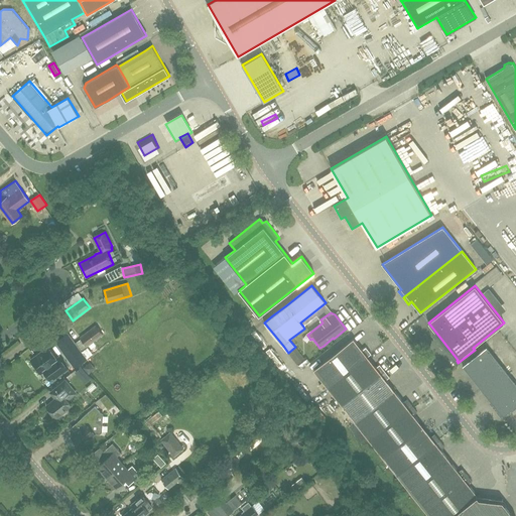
[(87,348),(103,336),(96,326),(79,338),(87,348)]
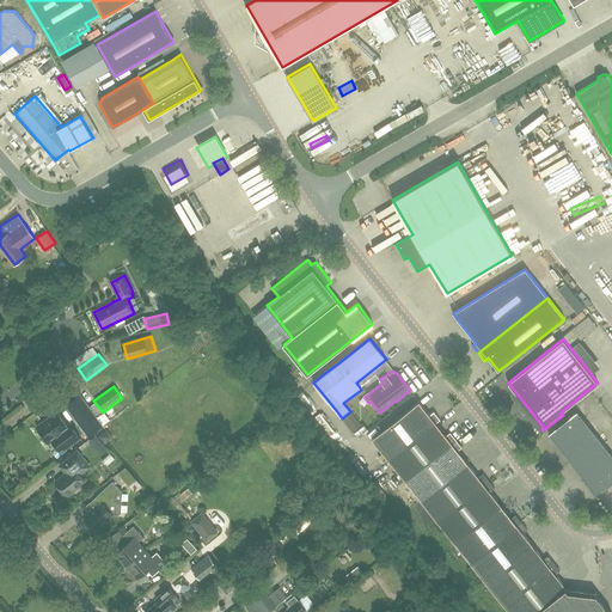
[(79,396),(67,405),(83,427),(89,435),(102,426),(96,417),(89,408),(79,396)]
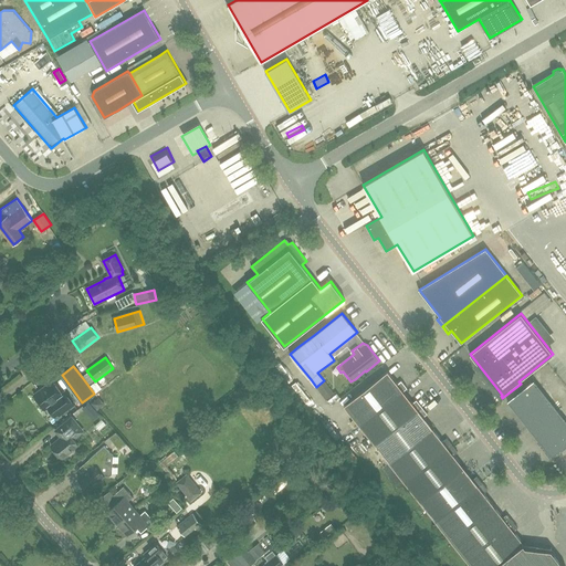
[(402,391),(404,391),(407,388),(401,381),(397,385),(387,371),(344,406),(359,426),(402,391)]
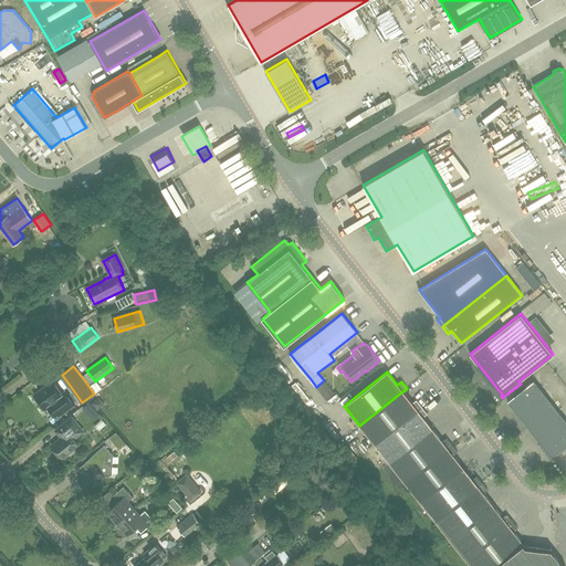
[(556,391),(565,384),(561,376),(549,383),(556,391)]
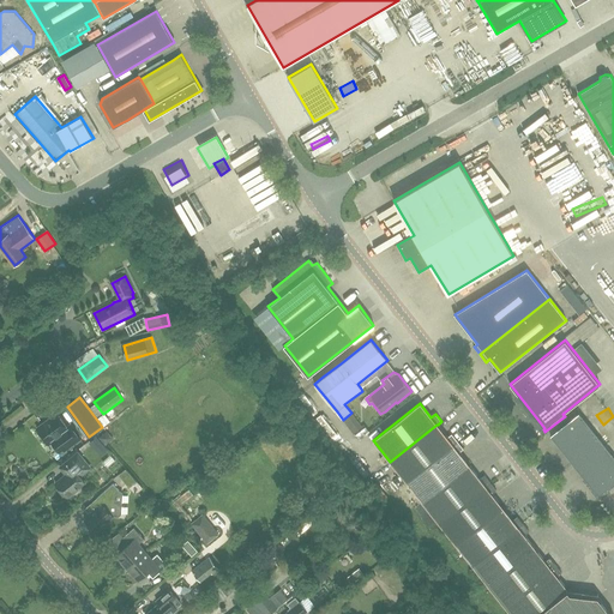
[(343,420),(354,433),(362,427),(351,413),(343,420)]
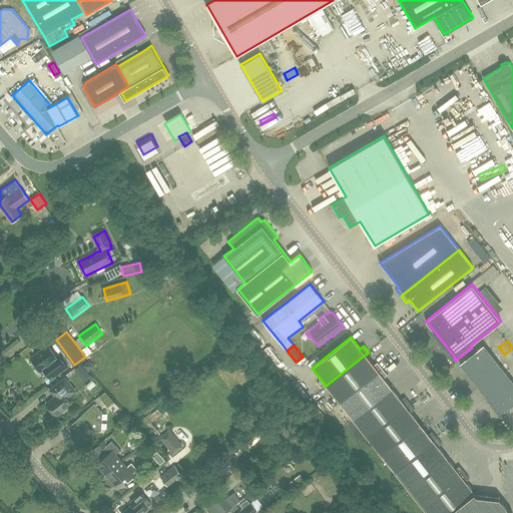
[(500,414),(512,403),(512,381),(484,345),(460,364),(500,414)]
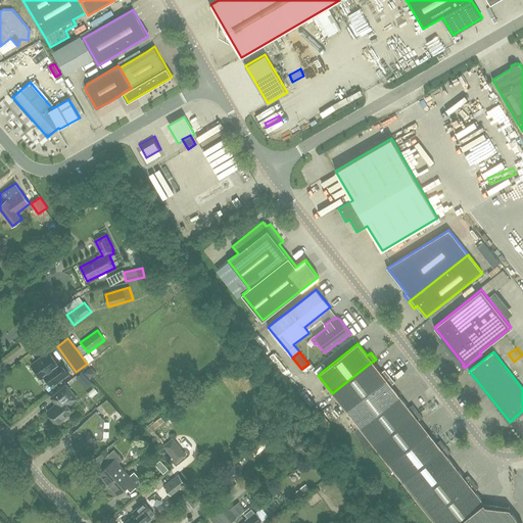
[(42,378),(47,374),(55,384),(68,374),(61,364),(59,366),(49,352),(32,365),(42,378)]
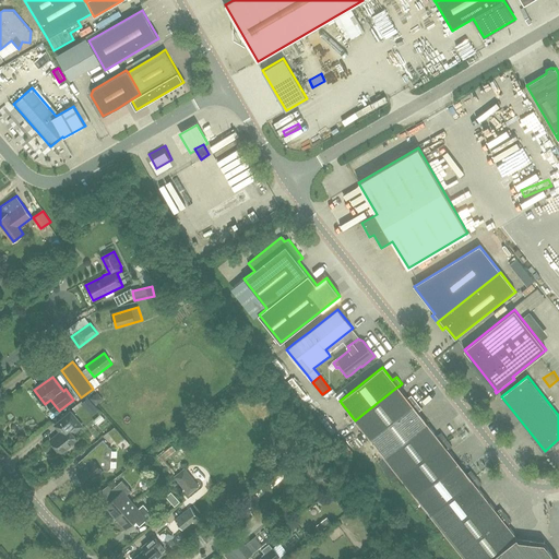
[(407,399),(399,387),(397,387),(355,420),(370,439),(417,402),(412,395),(407,399)]
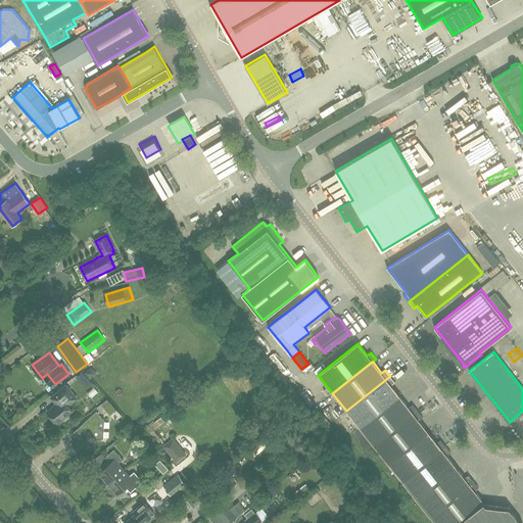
[(70,365),(66,368),(72,375),(75,372),(70,365)]
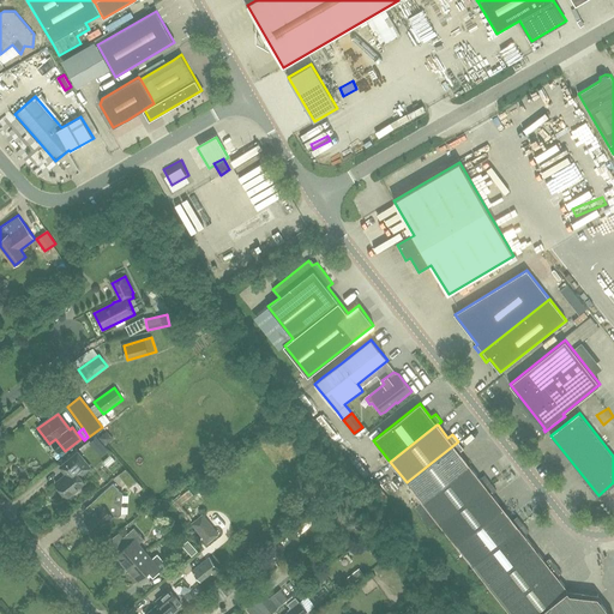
[(96,437),(89,444),(100,457),(108,450),(96,437)]
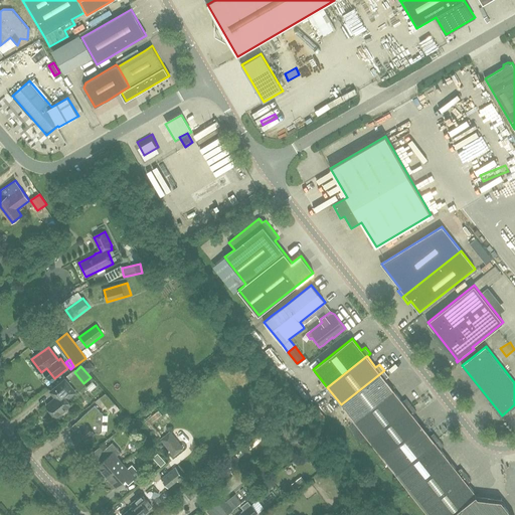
[(354,422),(394,390),(385,379),(388,377),(384,370),(341,404),(354,422)]
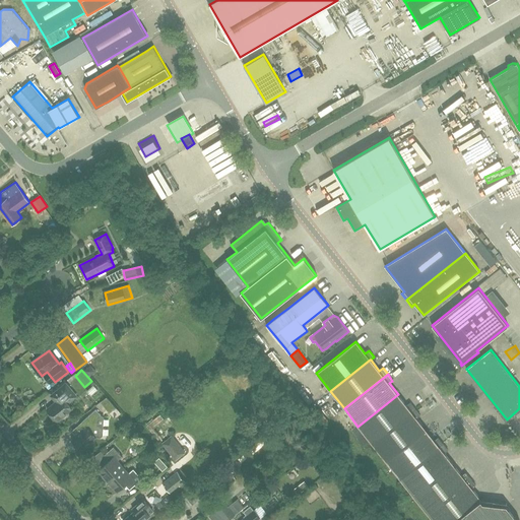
[(56,420),(70,408),(66,402),(74,396),(66,386),(52,397),(58,403),(48,411),(56,420)]
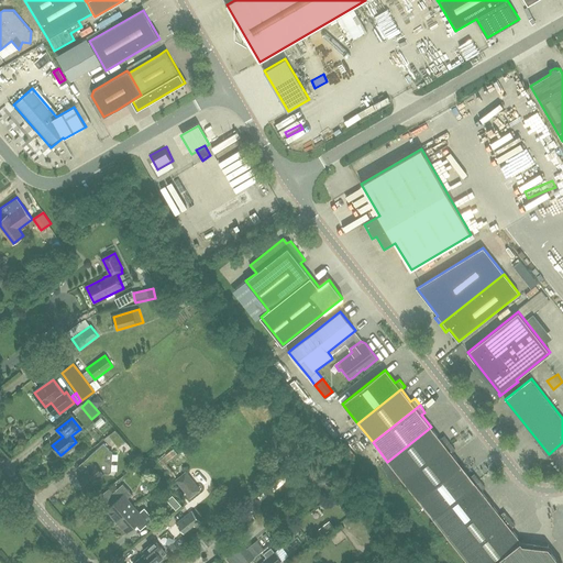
[(403,481),(450,443),(444,435),(440,439),(431,427),(387,462),(403,481)]
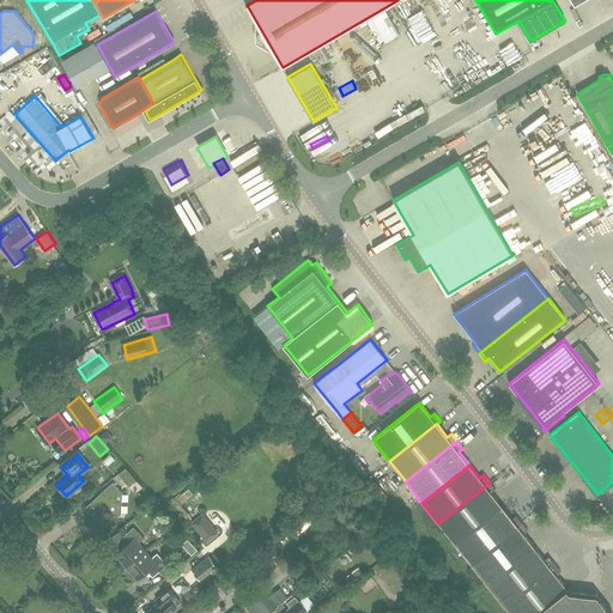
[(128,487),(137,481),(126,468),(119,474),(128,487)]
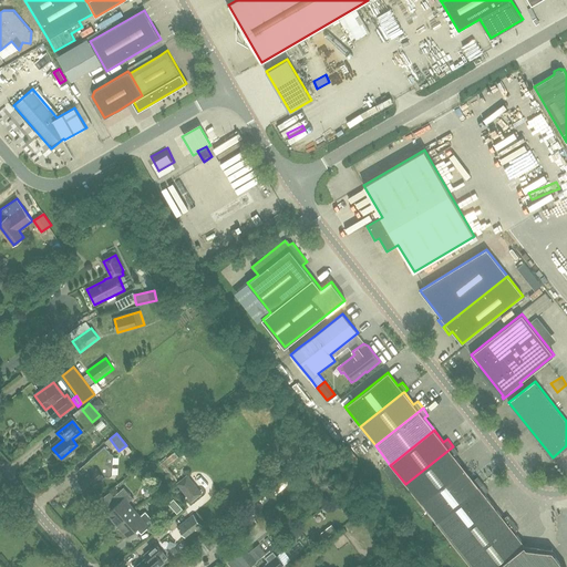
[(113,475),(113,467),(110,463),(106,463),(106,456),(111,453),(105,446),(90,460),(94,466),(89,471),(85,471),(84,473),(84,475),(79,480),(89,491),(99,483),(102,482),(102,478),(104,476),(110,477),(113,475)]
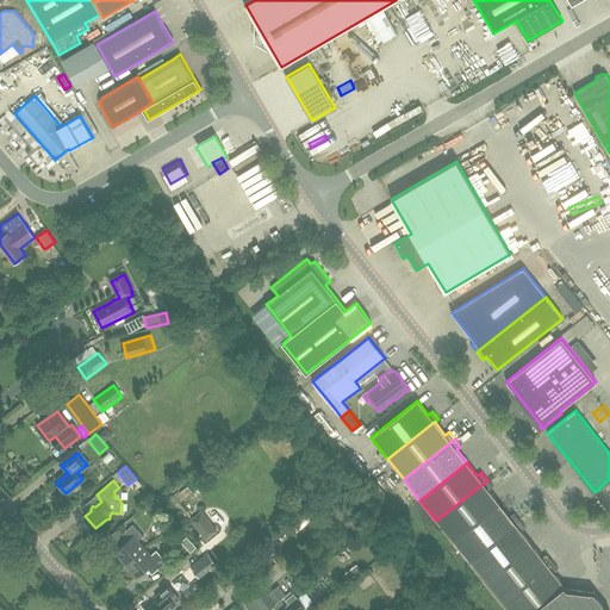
[(453,541),(499,504),(489,491),(493,487),(487,480),(436,521),(453,541)]
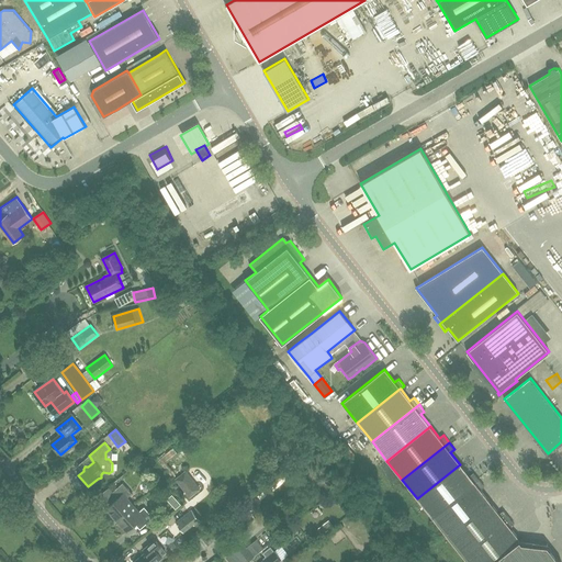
[(431,517),(479,480),(473,473),(470,476),(460,464),(417,498),(431,517)]
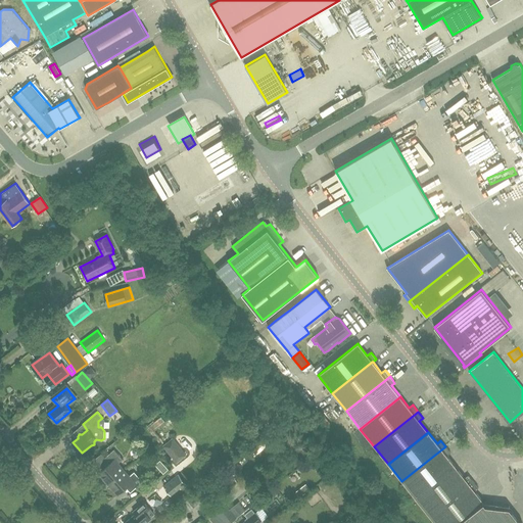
[(467,435),(449,446),(453,452),(470,441),(467,435)]
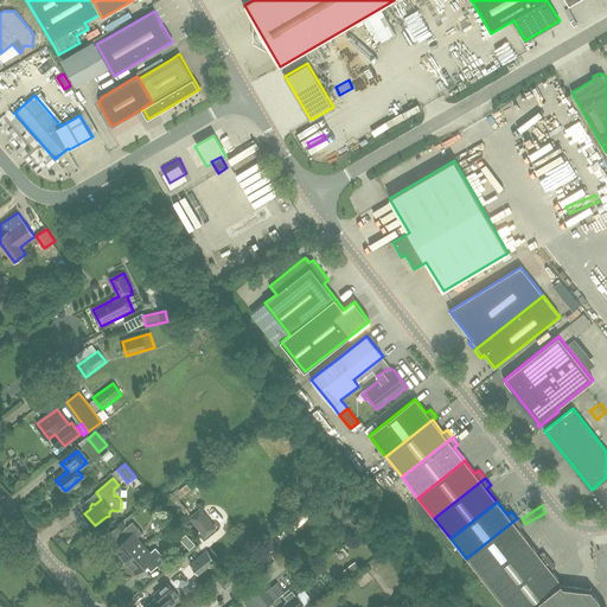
[(483,580),(529,542),(519,529),(523,526),(517,518),(466,558),(483,580)]
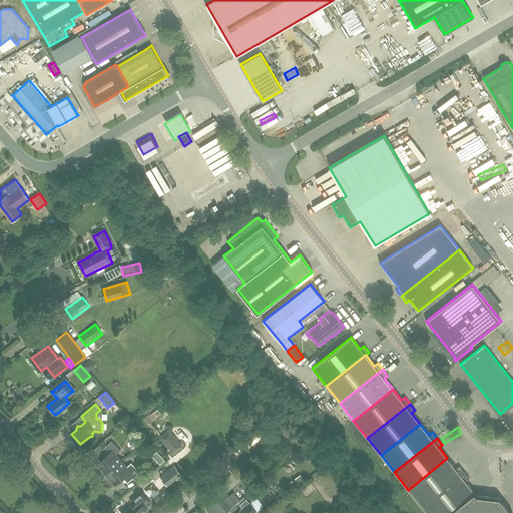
[(106,474),(121,461),(116,454),(121,450),(112,441),(103,449),(108,454),(97,463),(106,474)]
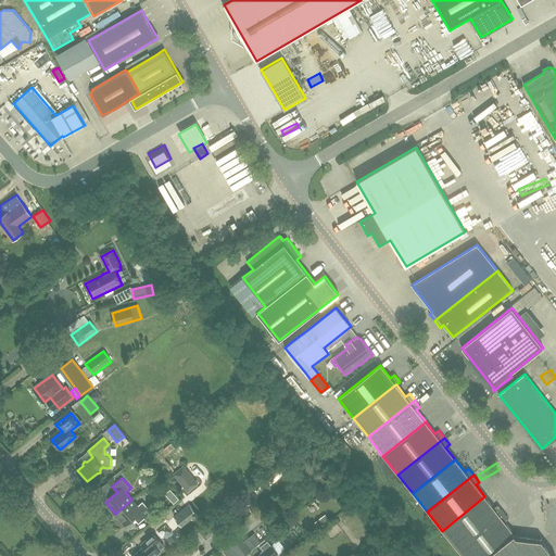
[(198,483),(193,478),(182,487),(188,492),(198,483)]
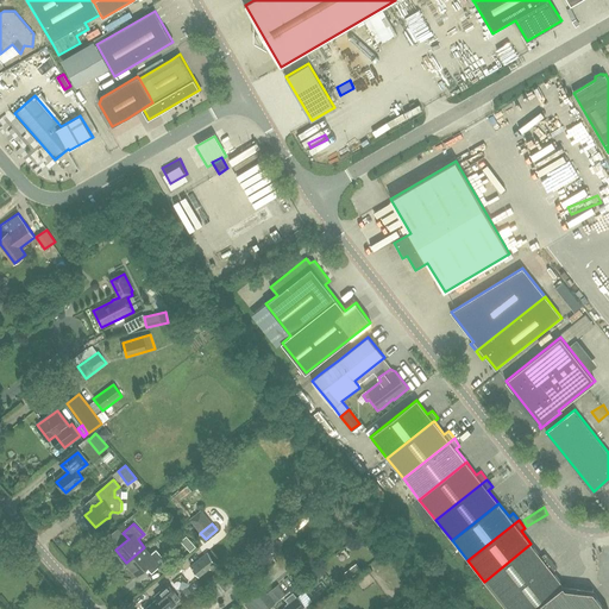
[(501,602),(551,562),(546,553),(541,557),(531,544),(484,582),(501,602)]
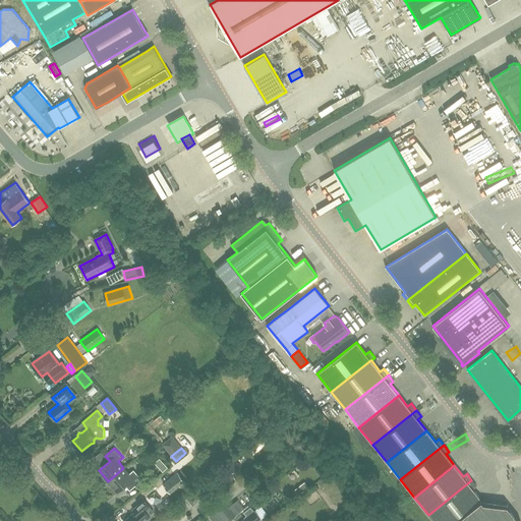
[(123,468),(108,481),(118,491),(128,482),(133,487),(142,479),(134,470),(129,474),(123,468)]
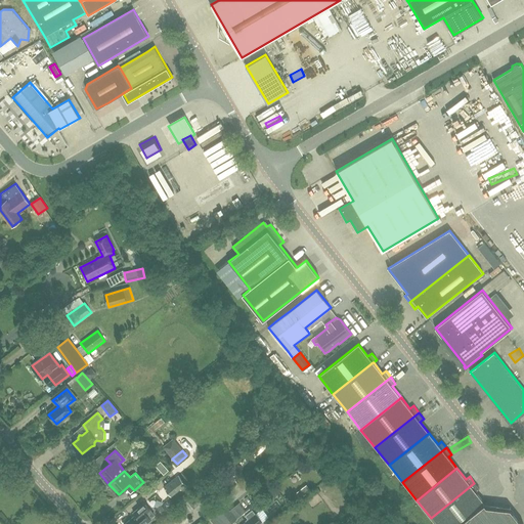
[(181,491),(186,486),(178,476),(164,487),(171,496),(180,489),(181,491)]
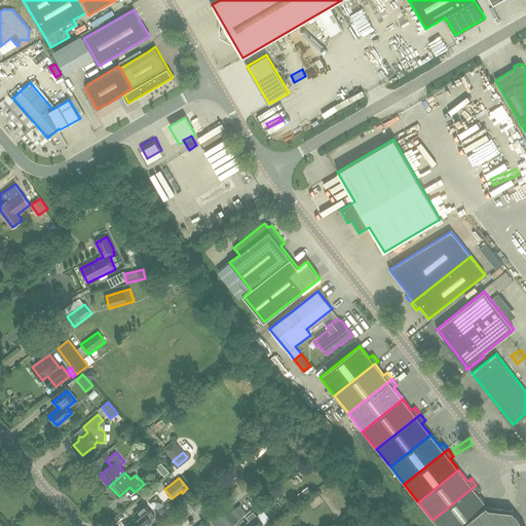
[(437,525),(460,525),(486,506),(487,505),(478,494),(481,491),(476,485),(433,520),(437,525)]
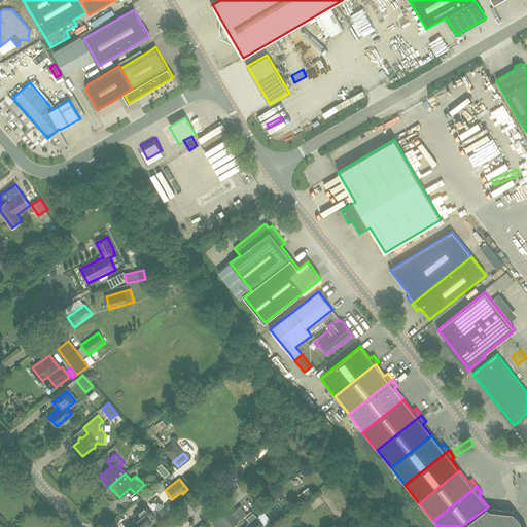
[(308,488),(304,492),(307,497),(312,493),(308,488)]
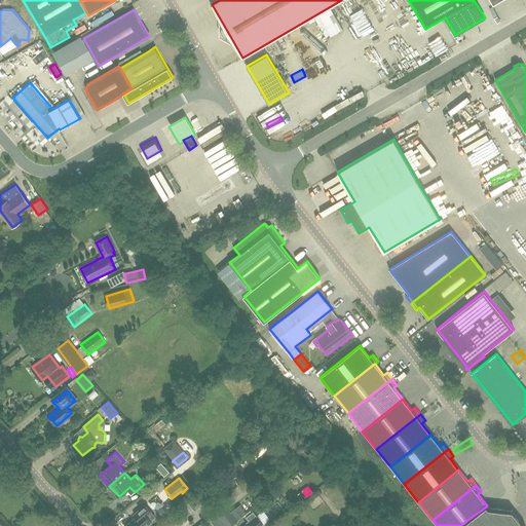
[(190,514),(200,506),(194,498),(184,506),(190,514)]
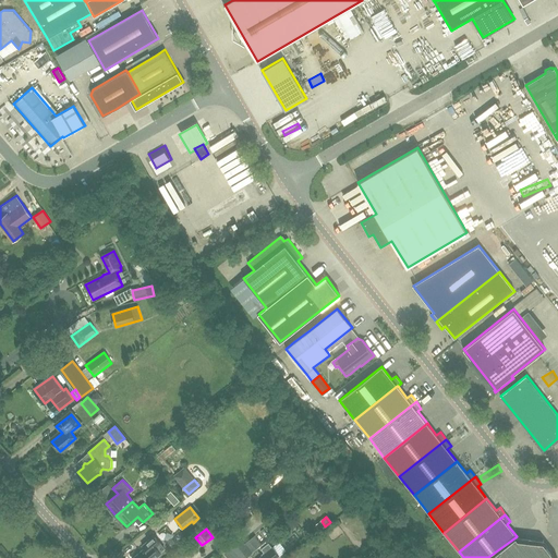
[(155,557),(162,553),(160,552),(165,547),(154,535),(143,545),(145,548),(133,557),(155,557)]
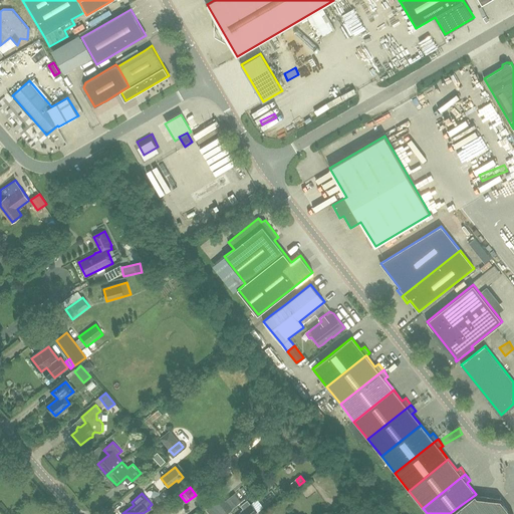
[(221,495),(211,503),(212,505),(219,513),(226,513),(233,509),(232,509),(241,502),(235,494),(234,494),(226,501),(221,495)]
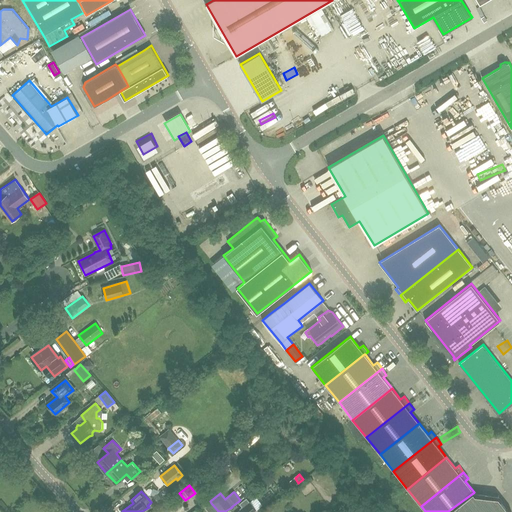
[(473,493),(448,511),(510,511),(498,498),(475,495),(473,493)]
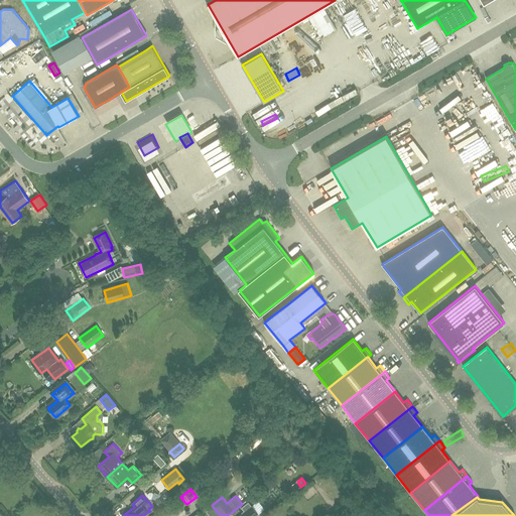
[(255,515),(258,514),(249,502),(242,507),(245,512),(239,515),(255,515)]
